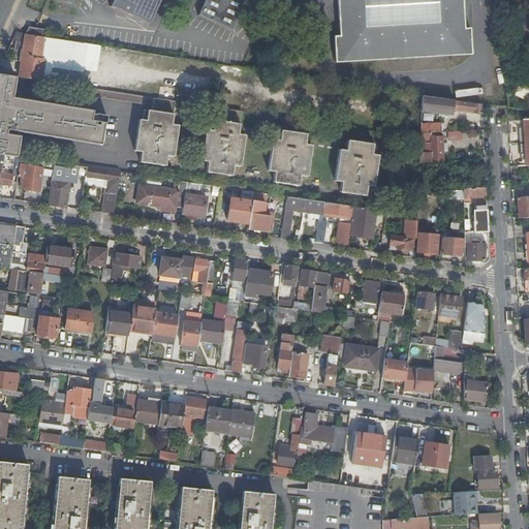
[(64,0),(71,3),(72,0),(112,0),(110,6),(148,23),(157,0),(204,0),(197,16),(232,30),(243,5),(247,6),(249,0),(64,0)]
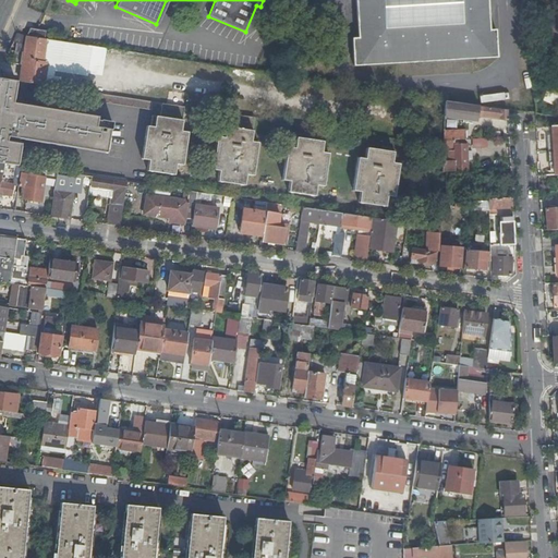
[(355,0),(358,36),(352,37),(353,64),(361,64),(364,59),(464,53),(487,52),(489,56),(497,56),(495,27),(488,28),(486,0),(355,0)]
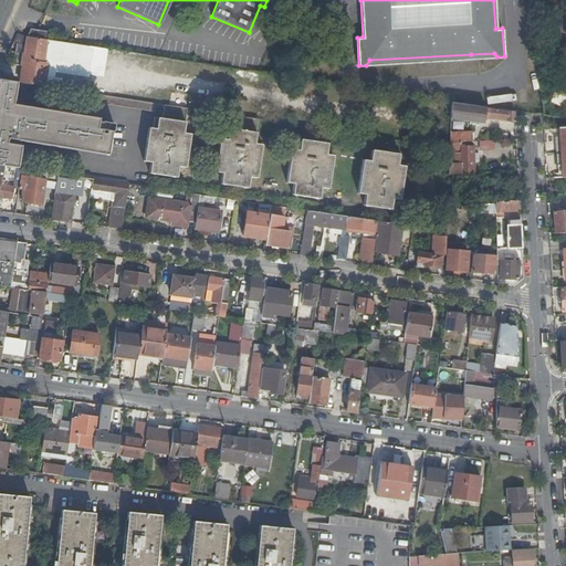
[(29,29),(28,37),(45,39),(46,31),(38,29),(29,29)]
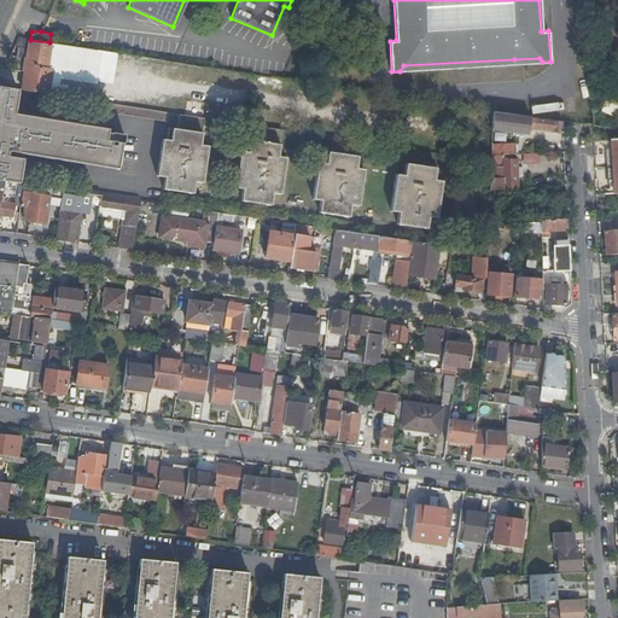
[(50,42),(30,40),(25,65),(52,69),(52,68),(47,68),(50,42)]
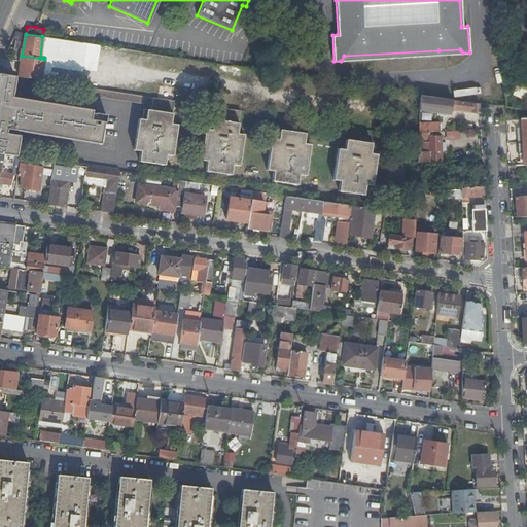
[(44,59),(22,56),(19,76),(41,80),(44,59)]
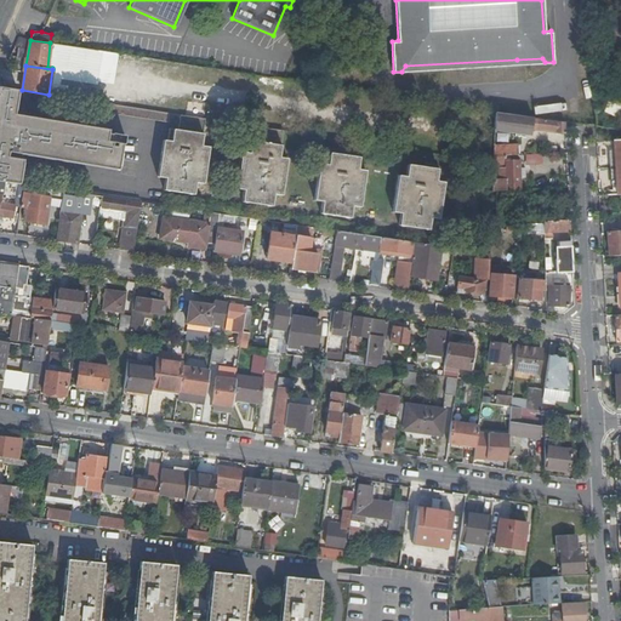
[(67,72),(52,69),(49,95),(61,96),(66,90),(67,72)]
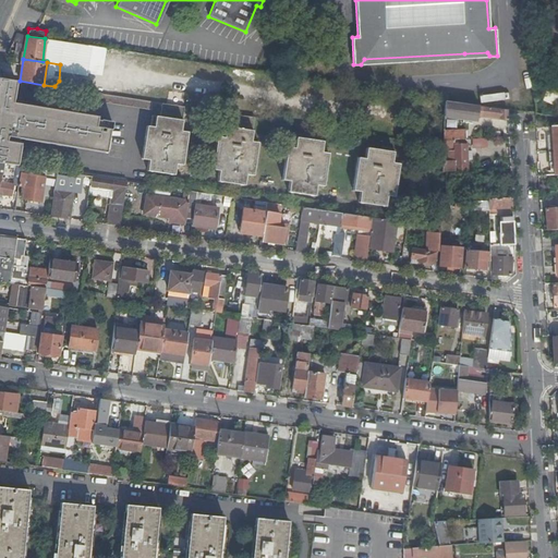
[(0,86),(14,89),(16,81),(0,77),(0,86)]
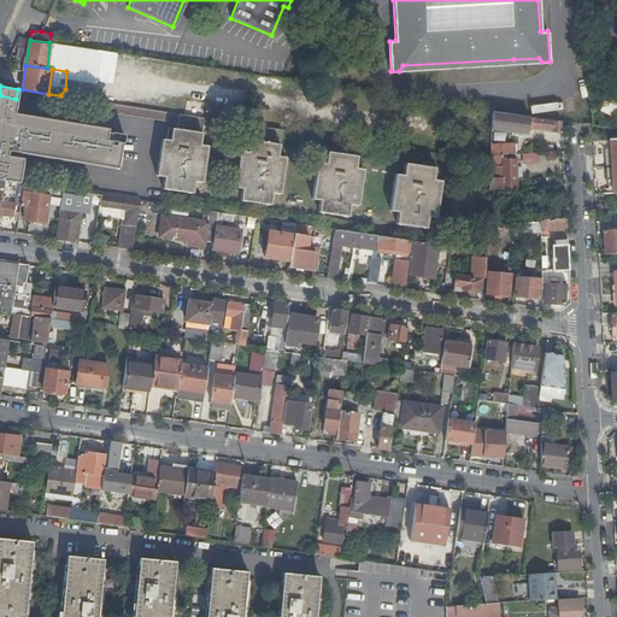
[(0,110),(15,113),(16,99),(0,95),(0,110)]
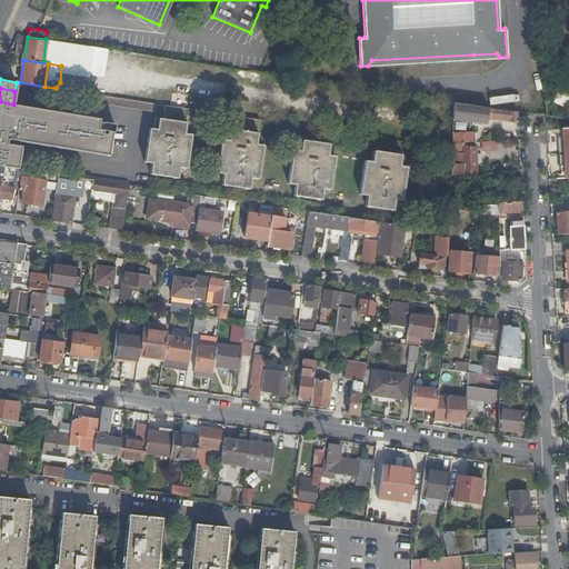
[(568,92),(565,90),(563,93),(559,91),(553,101),(568,107),(568,106),(568,92)]
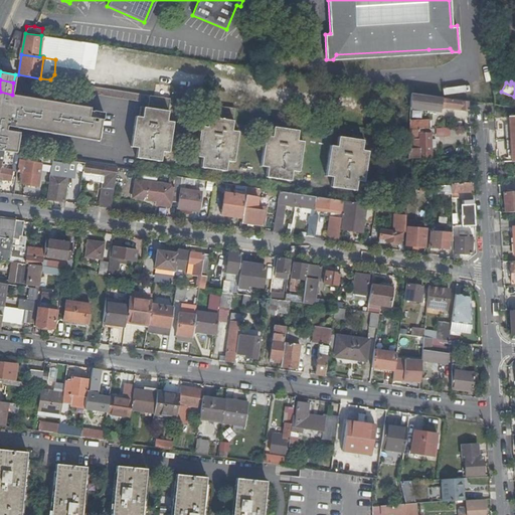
[(81,92),(140,101),(141,94),(82,84),(81,92)]
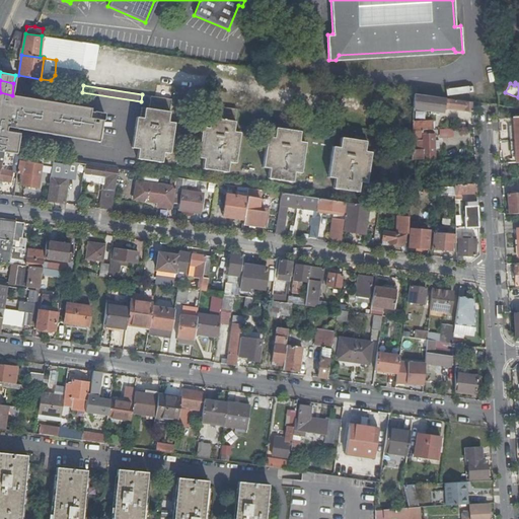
[(0,151),(16,154),(20,126),(96,137),(99,119),(103,120),(104,113),(13,98),(14,95),(12,95),(0,92),(0,151)]
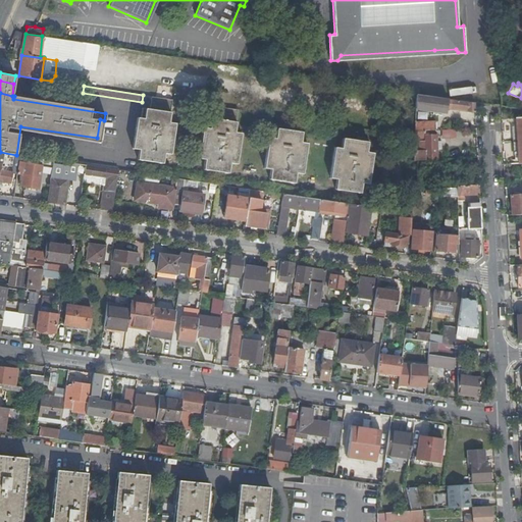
[(475,112),(475,102),(417,95),(416,109),(447,112),(448,108),(468,110),(468,111),(475,112)]
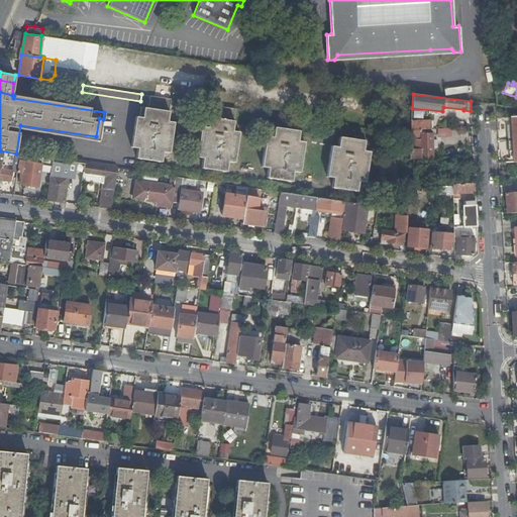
[(168,120),(171,98),(150,95),(148,107),(146,117),(139,115),(136,115),(131,145),(137,146),(137,147),(136,157),(162,161),(163,150),(169,151),(174,121),(168,120)]
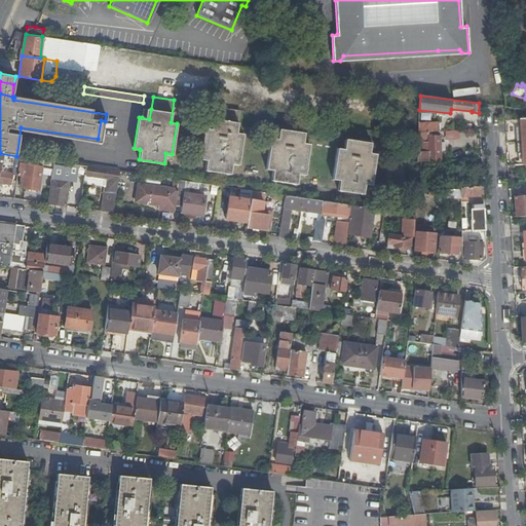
[(236,133),(239,110),(215,107),(212,129),(205,128),(200,158),(207,159),(205,170),(230,174),(231,163),(238,164),(243,134),(236,133)]
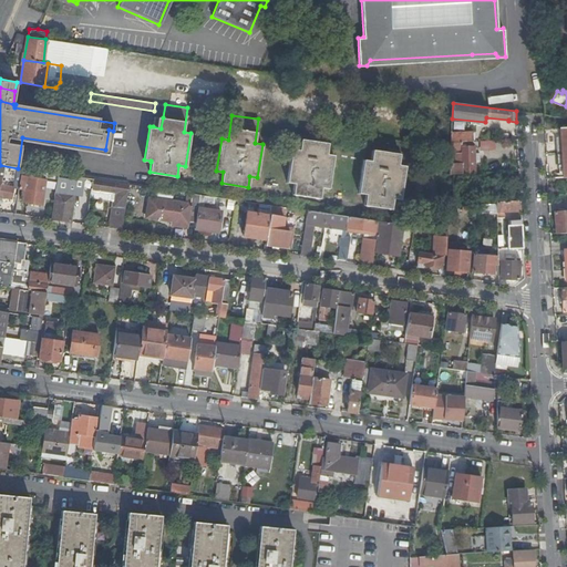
[(155,116),(153,126),(161,129),(163,117),(155,116)]
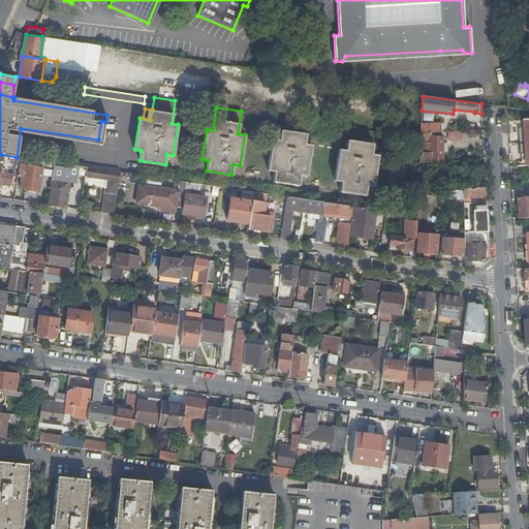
[(518,166),(525,165),(524,142),(523,119),(516,119),(516,125),(520,125),(521,161),(517,161),(518,166)]
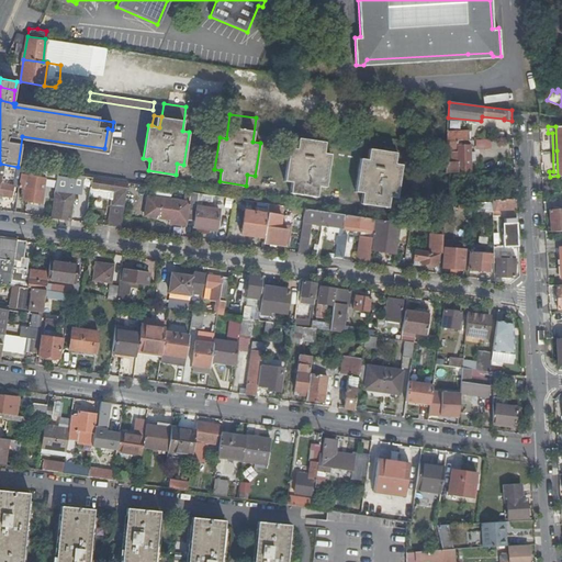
[(469,131),(447,132),(447,142),(469,141),(469,131)]
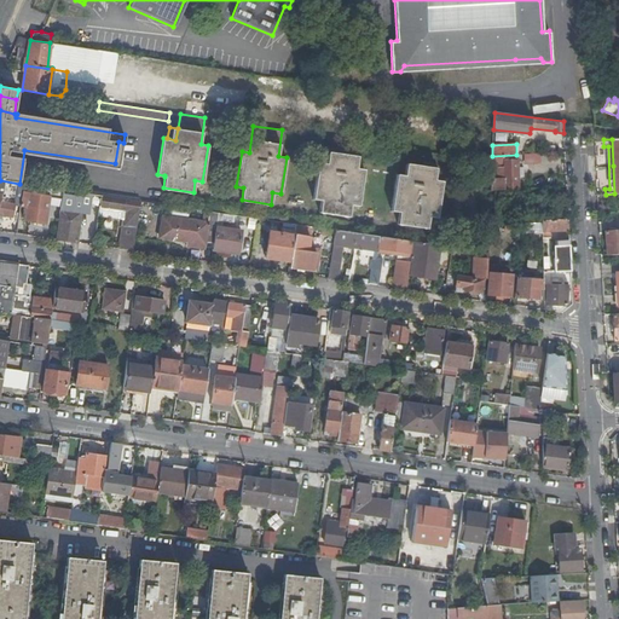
[(358,157),(328,152),(327,163),(318,163),(313,200),(322,201),(319,212),(348,217),(351,204),(358,206),(365,169),(357,168),(358,157)]
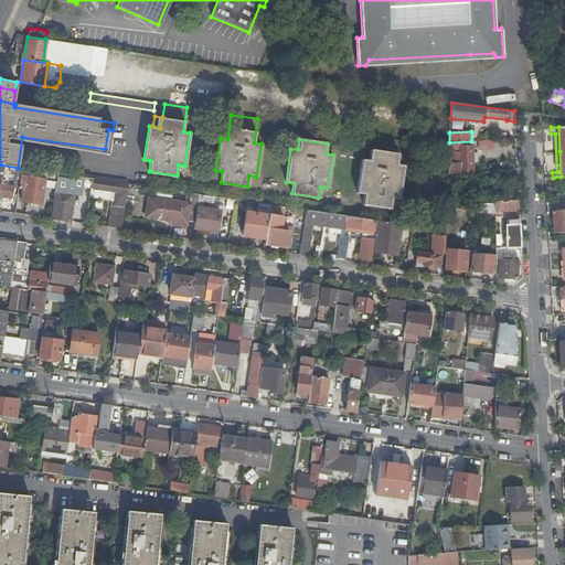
[(492,150),(492,140),(479,140),(480,150),(492,150)]
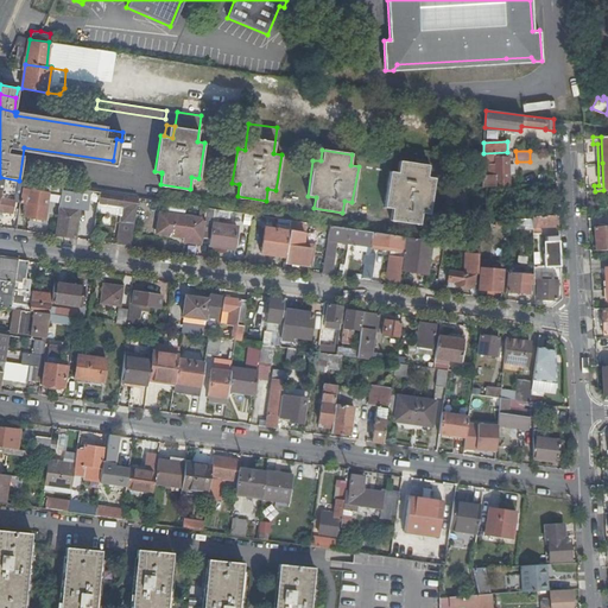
[(482,188),(510,185),(510,175),(508,164),(510,152),(507,152),(483,153),(483,159),(482,168),(488,168),(488,177),(482,177),(482,188)]
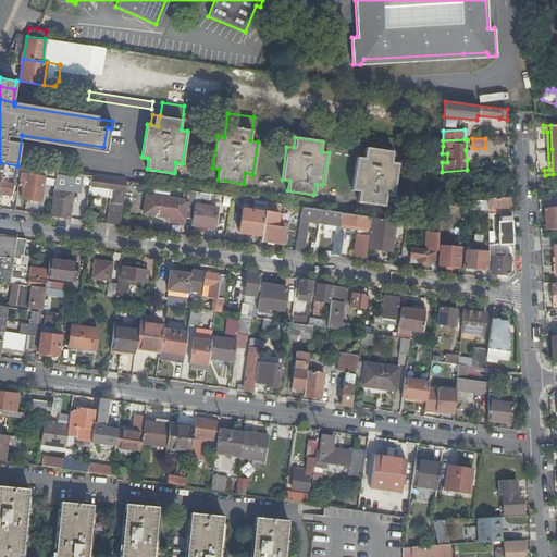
[(393,152),(367,148),(364,159),(358,158),(353,190),(360,192),(358,202),(384,206),(386,196),(393,197),(399,163),(392,162),(393,152)]
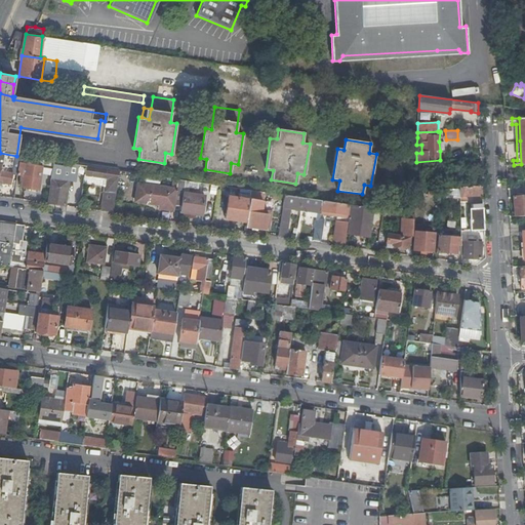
[(17,173),(21,156),(16,156),(0,153),(0,186),(1,186),(1,184),(10,185),(12,172),(17,173)]
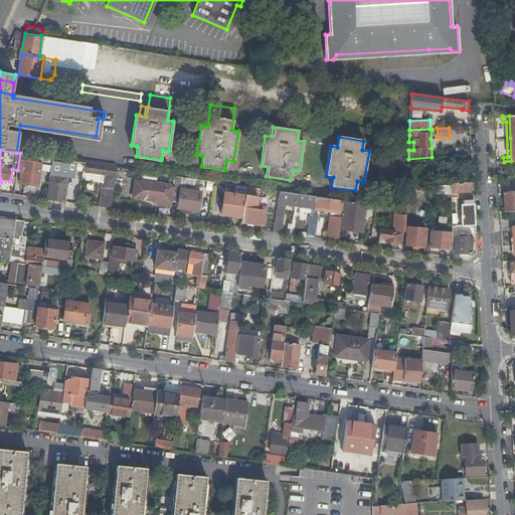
[(43,168),(50,170),(52,158),(20,153),(17,170),(17,171),(23,172),(21,183),(37,186),(41,164),(40,164),(40,162),(43,163),(43,168)]
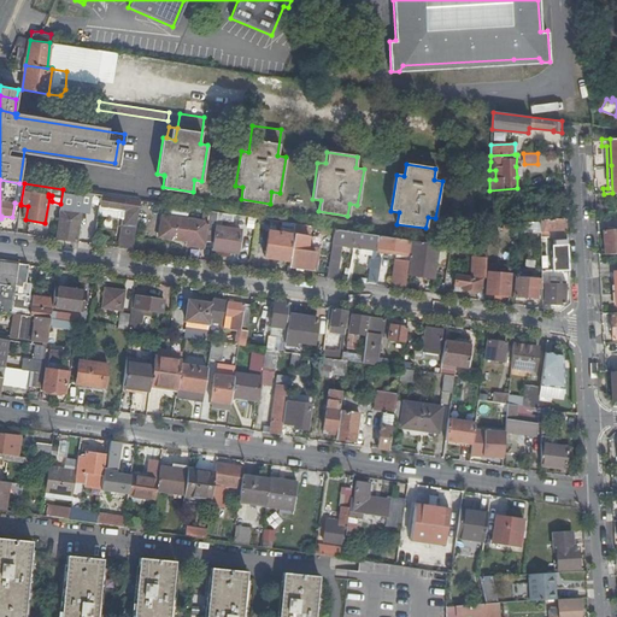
[(99,215),(100,206),(101,195),(63,189),(60,204),(56,239),(77,241),(81,221),(80,221),(81,212),(93,213),(99,215)]
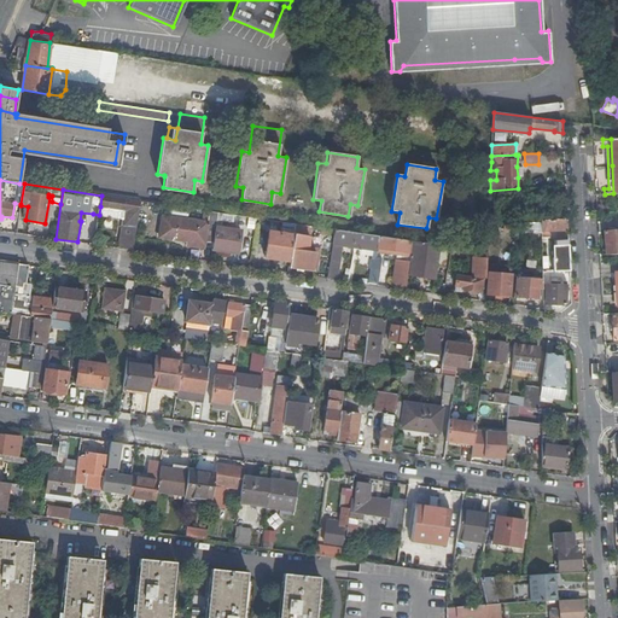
[(123,225),(136,227),(140,202),(101,196),(100,207),(126,209),(123,225)]
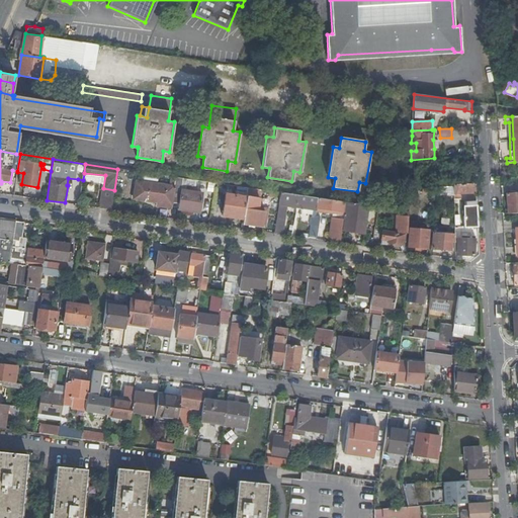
[(159,176),(143,173),(142,180),(159,182),(159,176)]
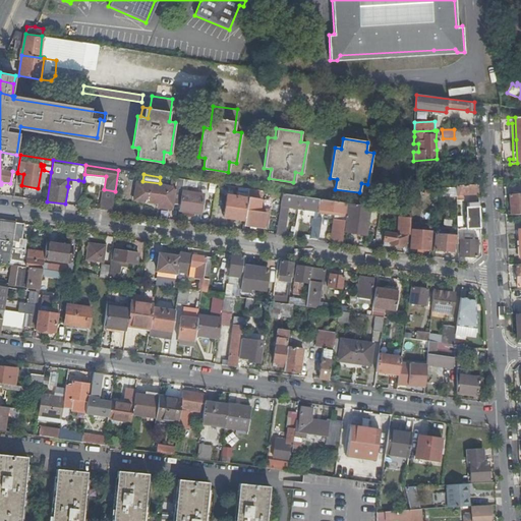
[(182,191),(183,179),(172,177),(171,187),(136,182),(134,199),(158,204),(172,206),(172,204),(180,205),(182,191)]
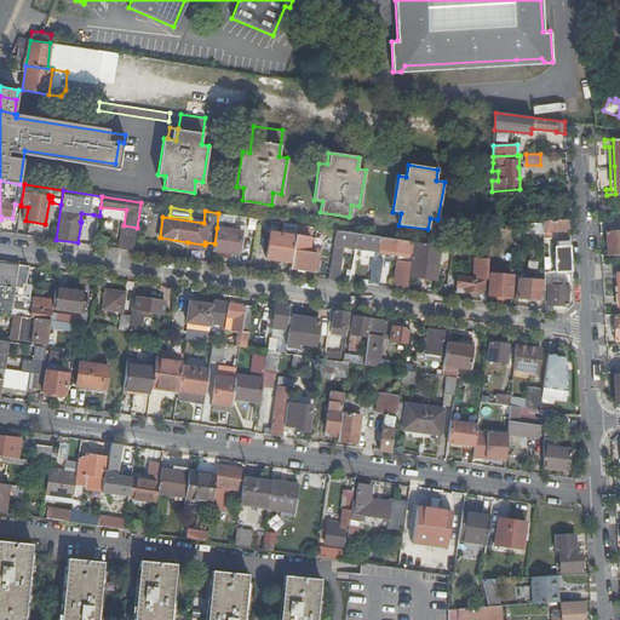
[(90,245),(96,245),(99,216),(93,214),(90,245)]
